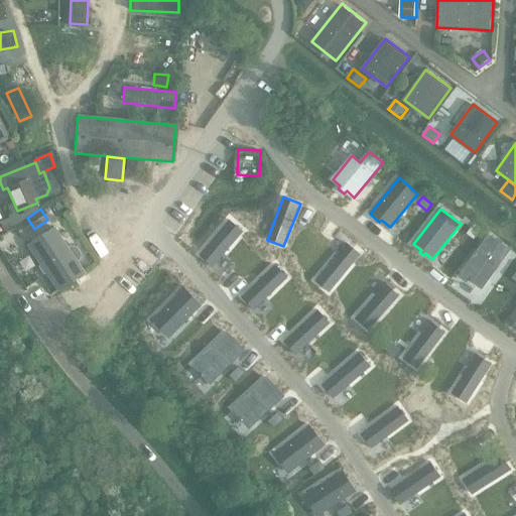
[(230,221),(200,256),(213,267),(243,232),(230,221)]
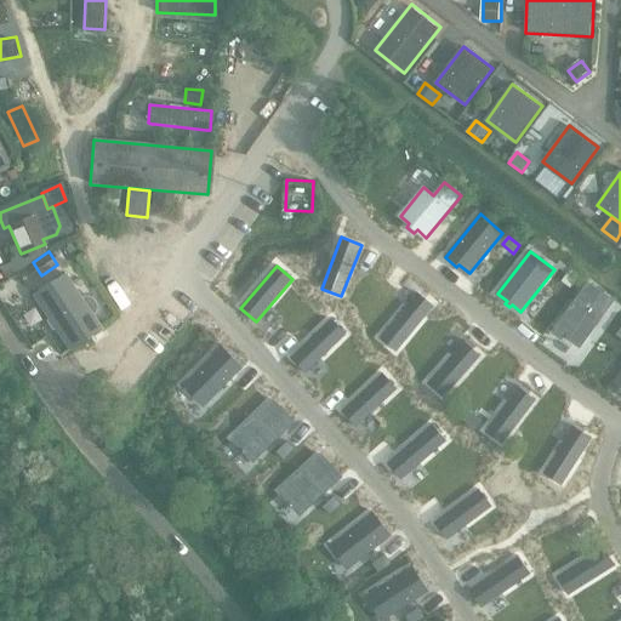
[(571,269),(563,281),(571,286),(580,275),(571,269)]
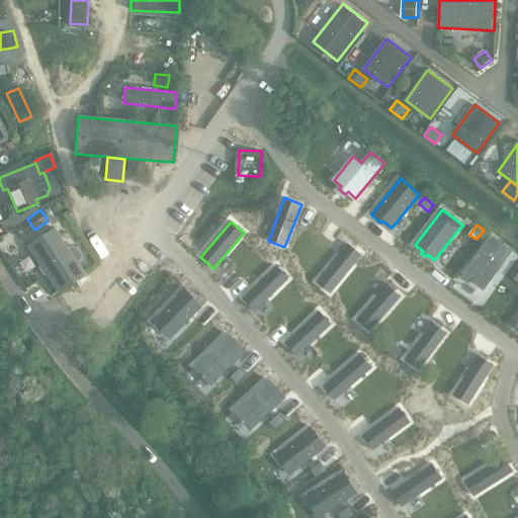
[(54,229),(27,246),(58,291),(83,273),(54,229)]
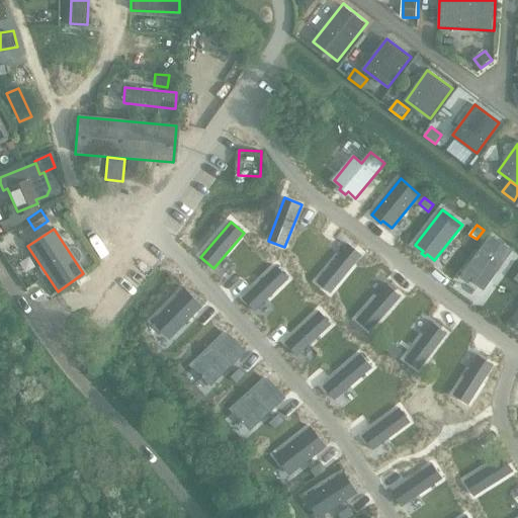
[(252,251),(261,240),(253,232),(243,243),(252,251)]
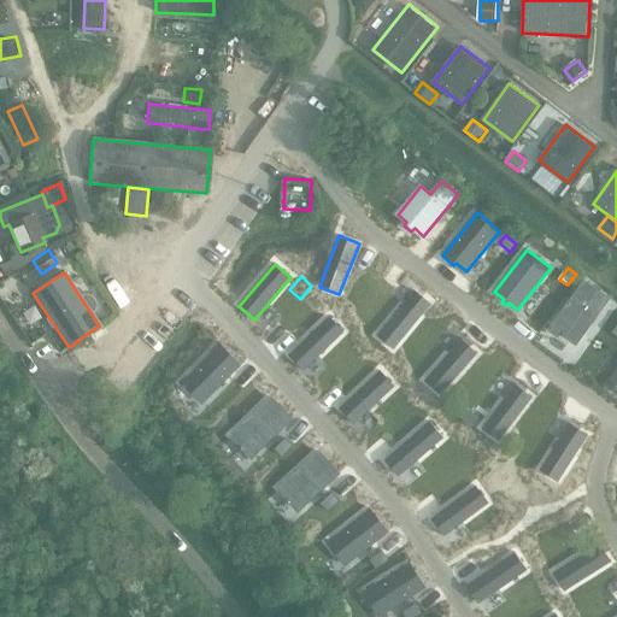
[(381,330),(394,313),(383,306),(394,292),(380,281),(356,311),(381,330)]
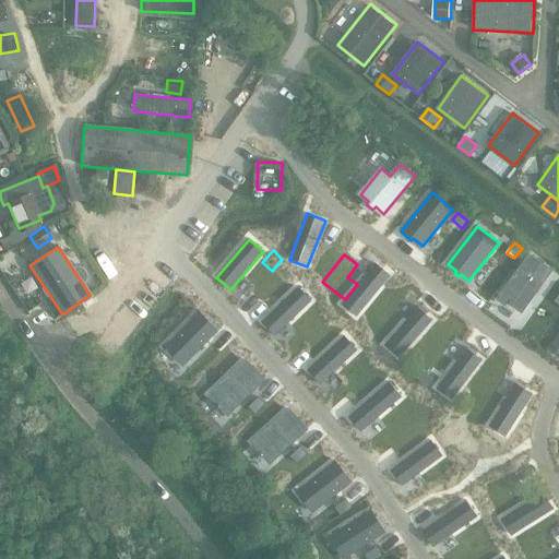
[(530,254),(501,295),(523,310),(551,271),(530,254)]
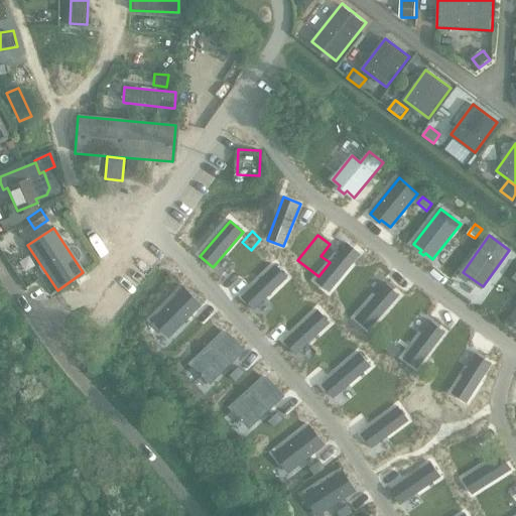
[(347,244),(315,281),(330,292),(360,255),(347,244)]
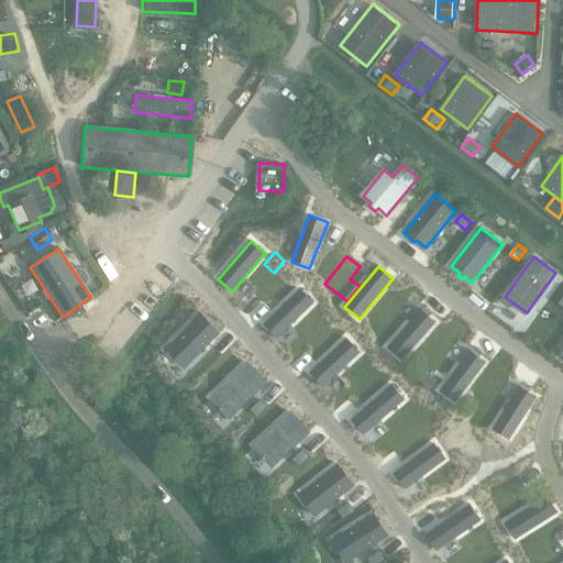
[(405,288),(382,319),(395,328),(417,297),(405,288)]
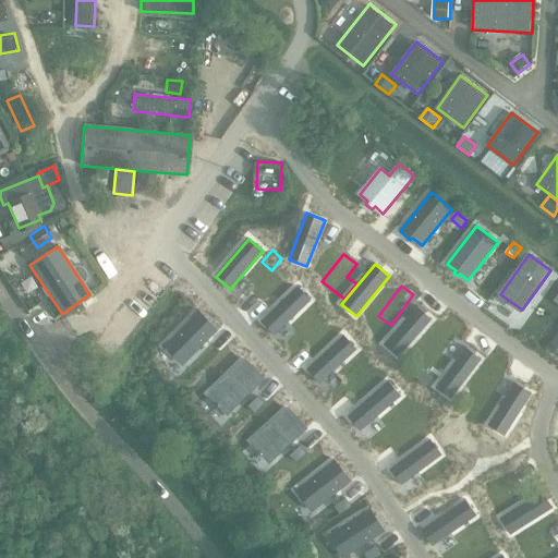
[(298,287),(262,322),(275,336),(311,301),(298,287)]
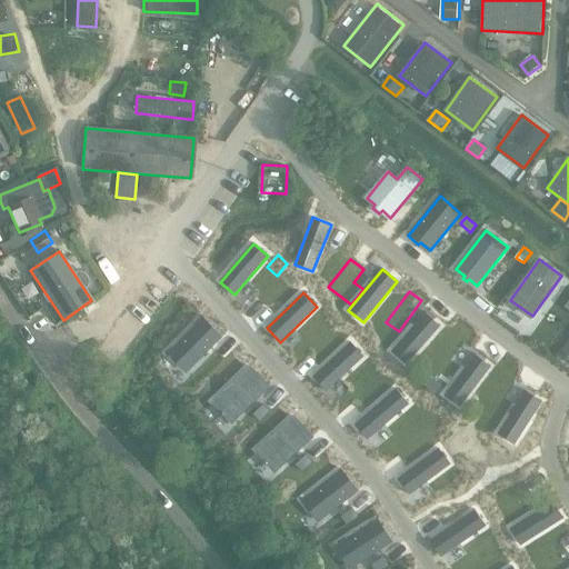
[(426,312),(392,351),(407,363),(441,326),(426,312)]
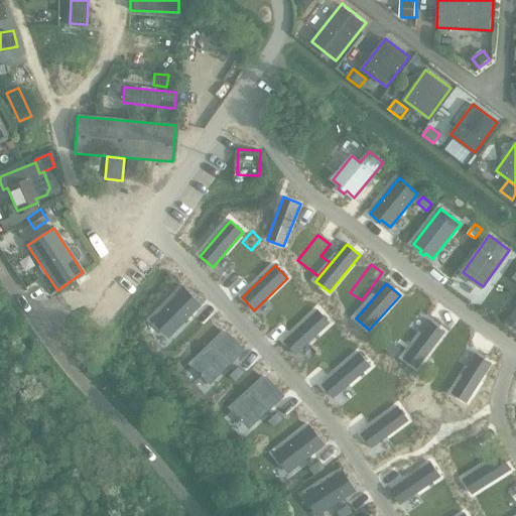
[(184,287),(152,319),(169,338),(202,305),(184,287)]
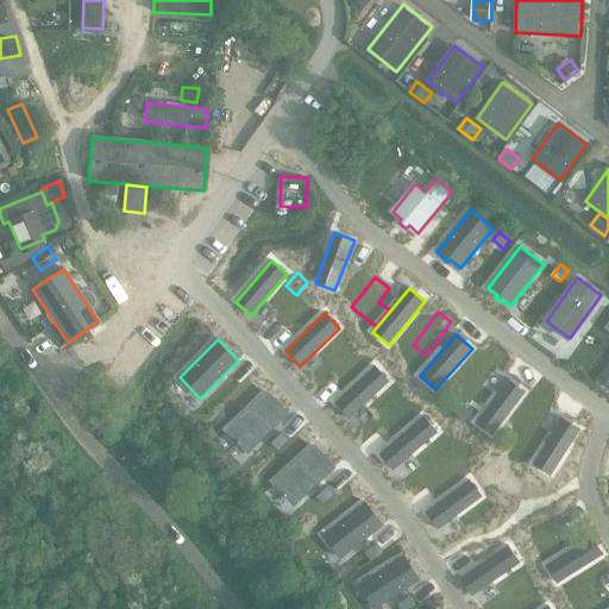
[(478,408),(512,365),(495,352),(462,395),(478,408)]
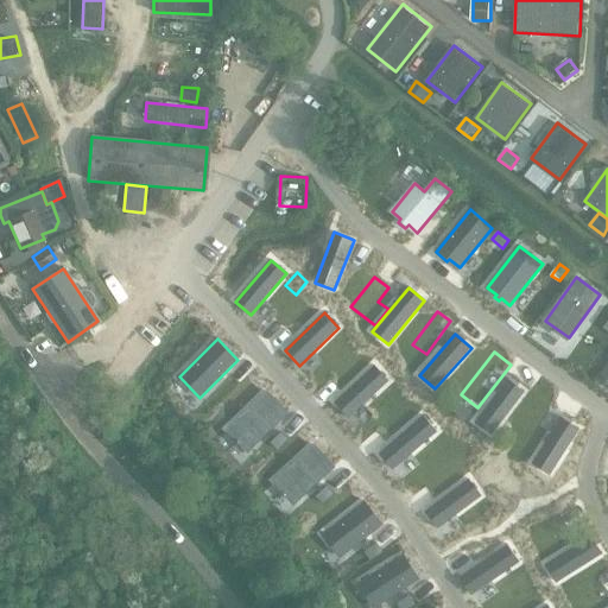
[(374,366),(335,403),(349,418),(388,381),(374,366)]
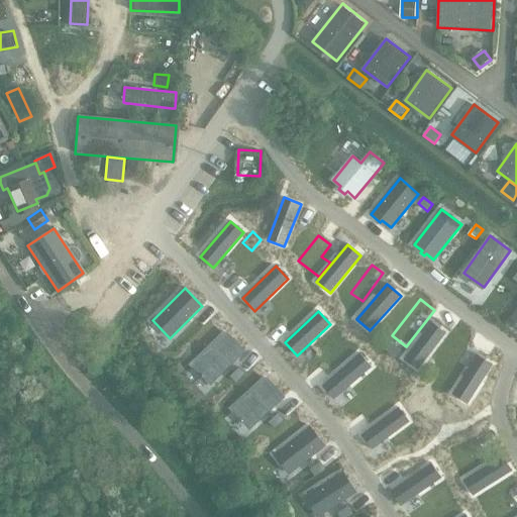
[(432,322),(404,358),(418,370),(446,332),(432,322)]
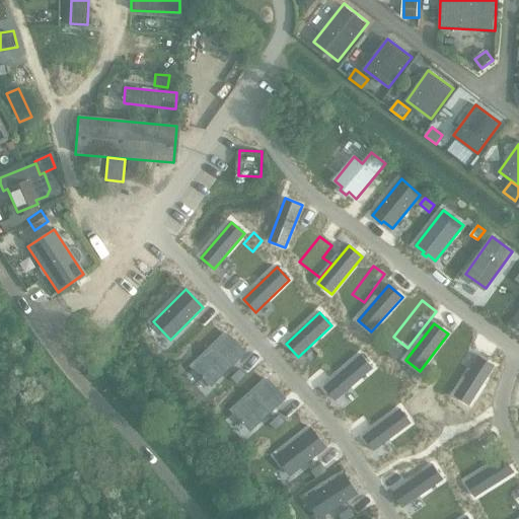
[(228,335),(196,366),(213,384),(245,353),(228,335)]
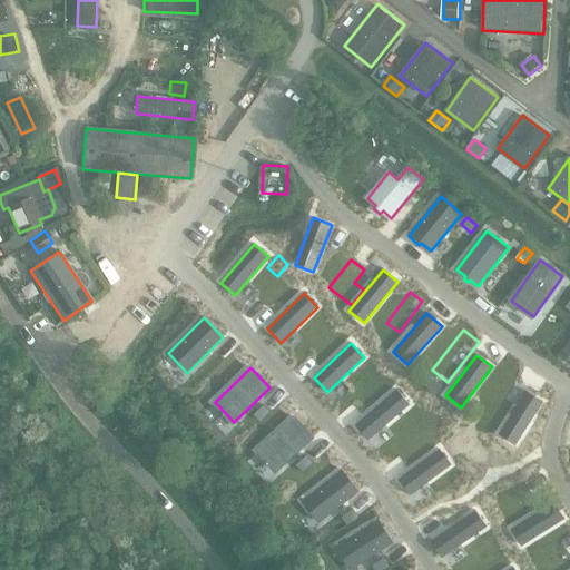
[(349,401),(364,386),(354,374),(337,389),(349,401)]
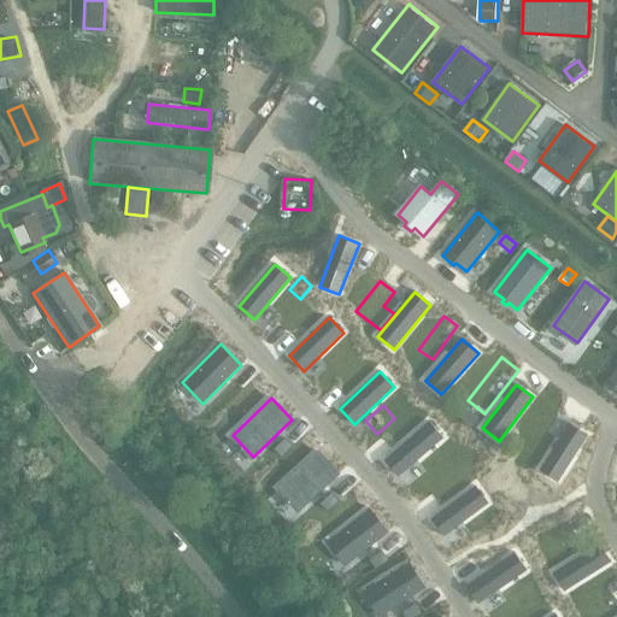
[(468,410),(462,417),(472,427),(479,418),(468,410)]
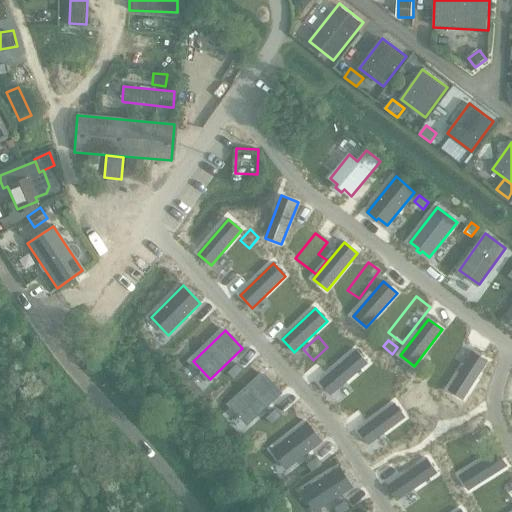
[(357,350),(320,382),(332,395),(368,363),(357,350)]
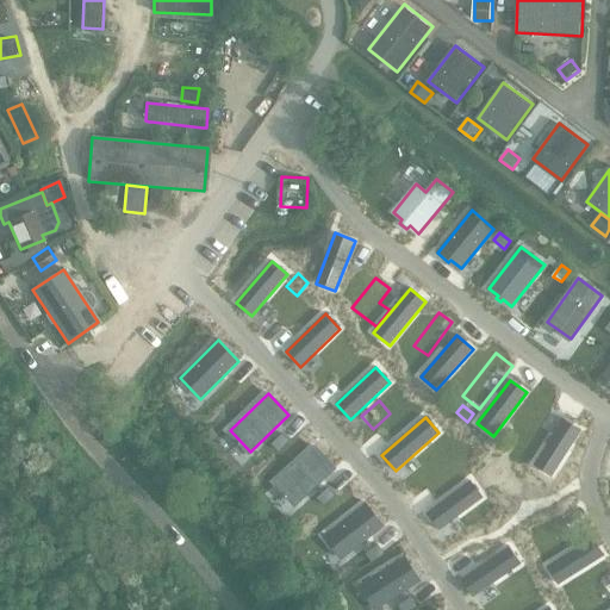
[(564,418),(535,465),(552,475),(582,430),(564,418)]
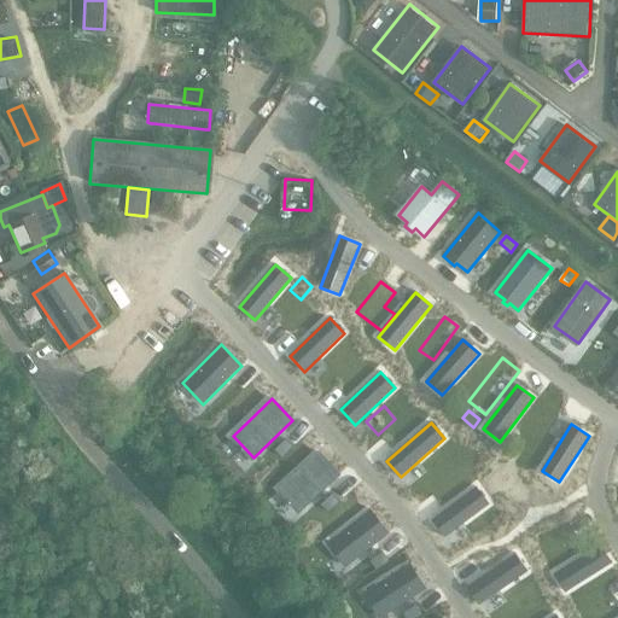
[(286,441),(277,450),(284,458),(293,447),(286,441)]
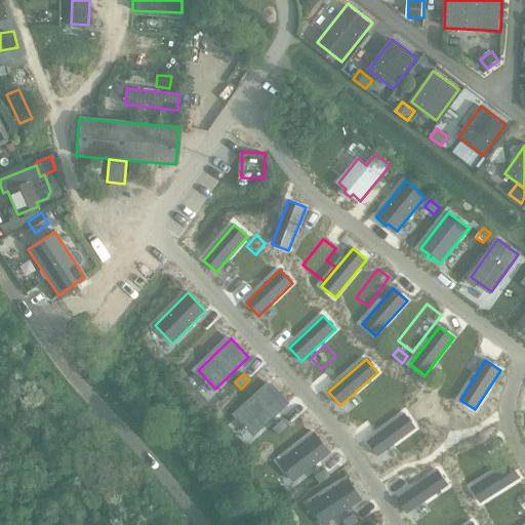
[(272,385),(236,417),(248,430),(249,429),(255,434),(289,403),(272,385)]
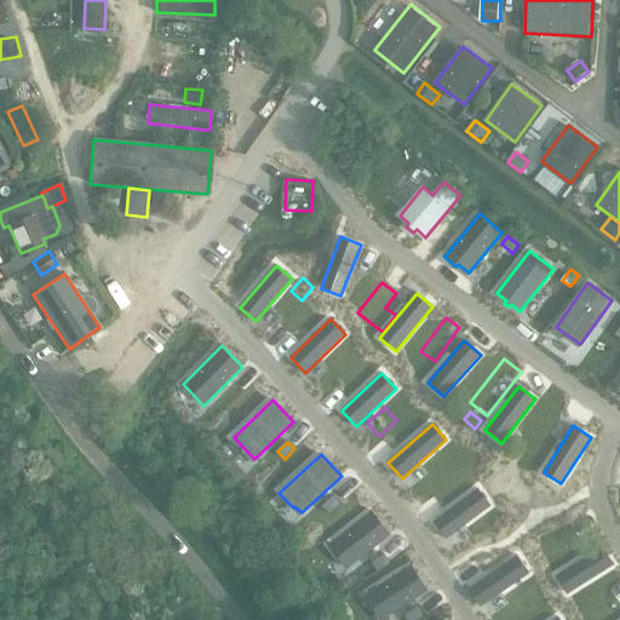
[(478,489),(434,522),(446,539),(491,506),(478,489)]
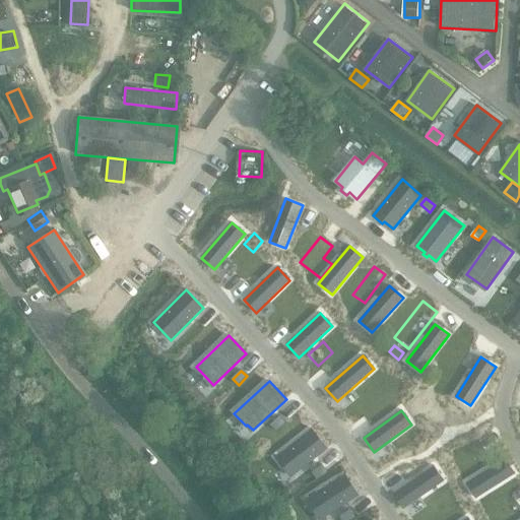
[(280,416),(271,425),(277,431),(286,423),(280,416)]
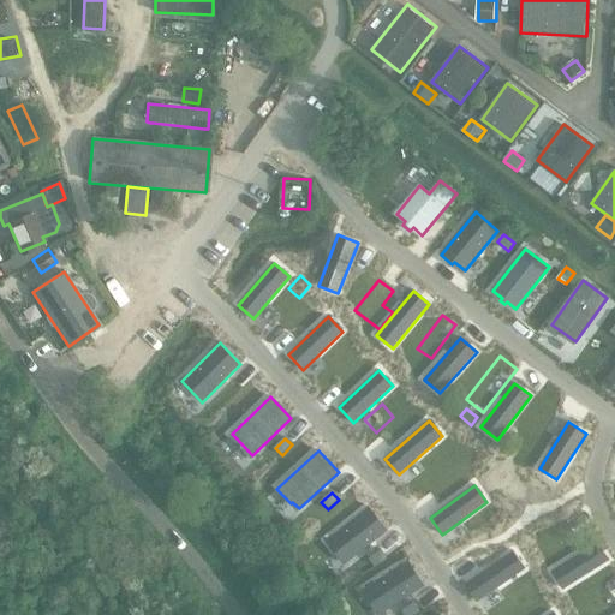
[(370,507),(327,541),(335,553),(338,551),(347,562),(388,530),(370,507)]
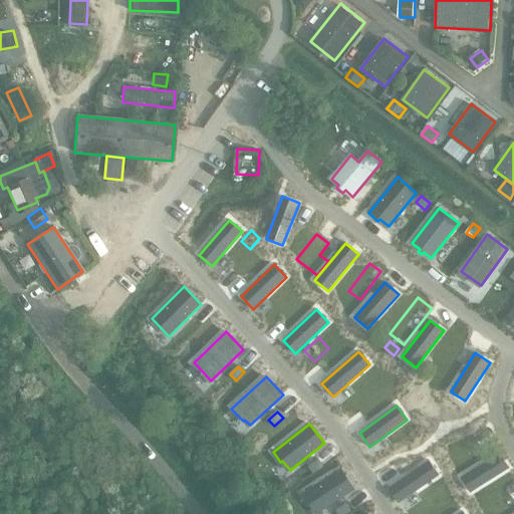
[(500,453),(462,478),(471,492),(510,468),(500,453)]
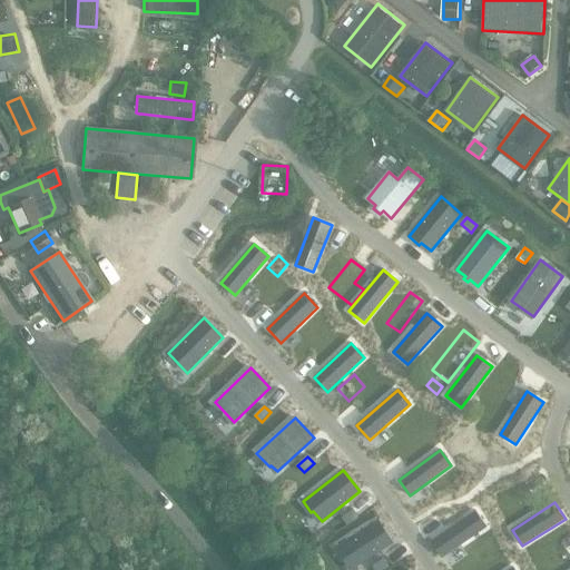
[(353,510),(343,518),(349,526),(359,517),(353,510)]
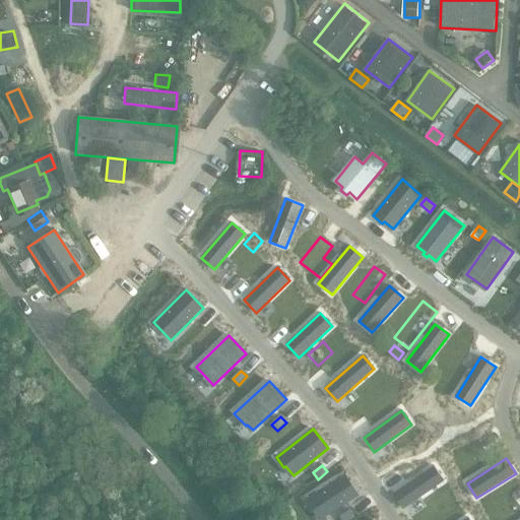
[(435,466),(394,494),(404,508),(445,480),(435,466)]
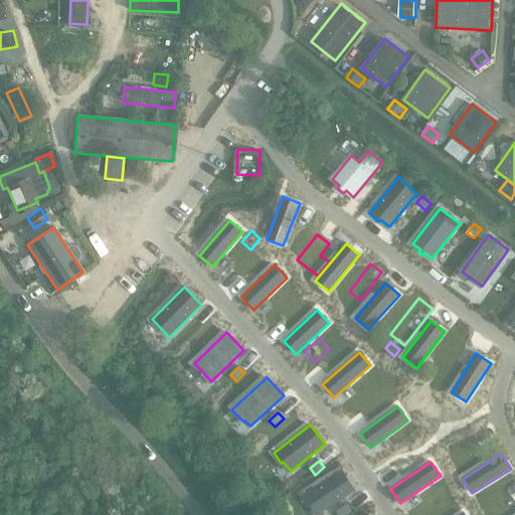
[(342,470),(305,494),(318,514),(356,490),(342,470)]
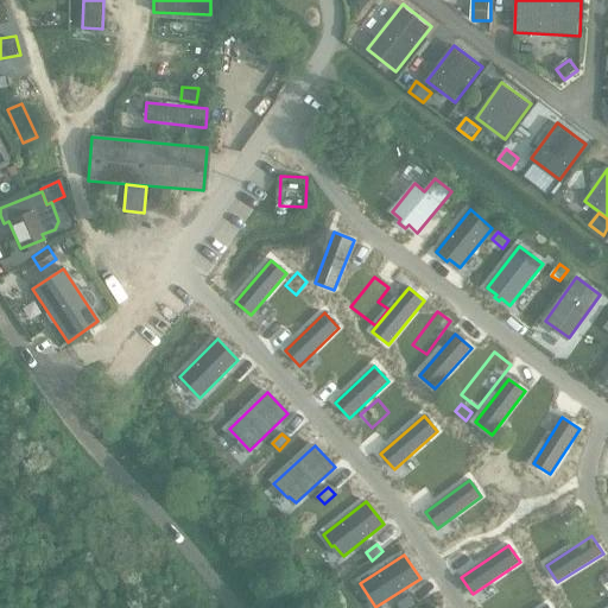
[(410,596),(398,605),(400,607),(410,607),(416,605),(410,596)]
